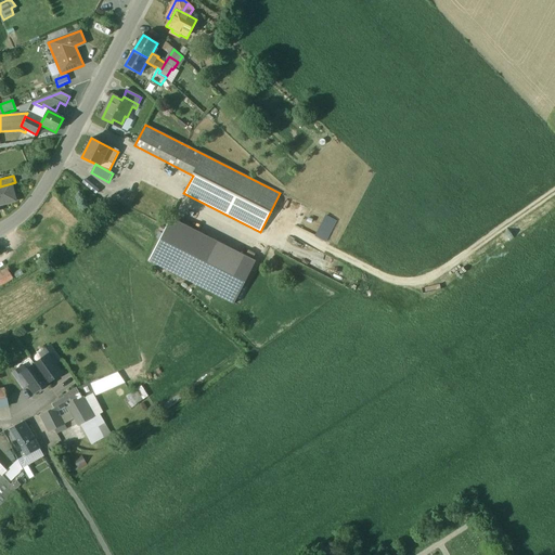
[(0,205),(16,202),(12,183),(0,186),(0,185),(0,205)]
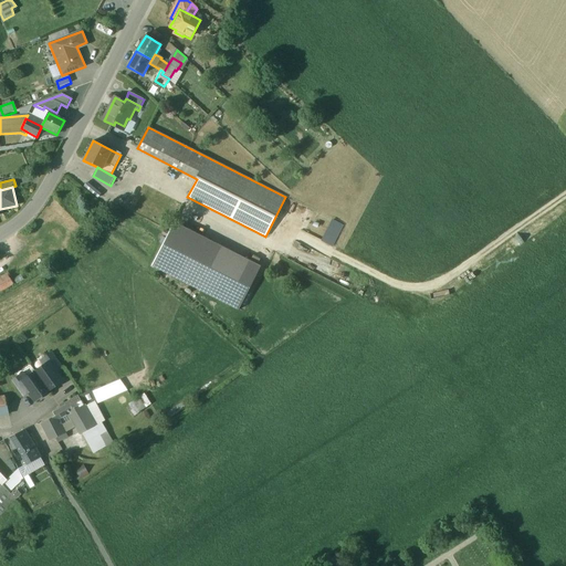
[(254,270),(170,228),(152,265),(234,308),(254,270)]
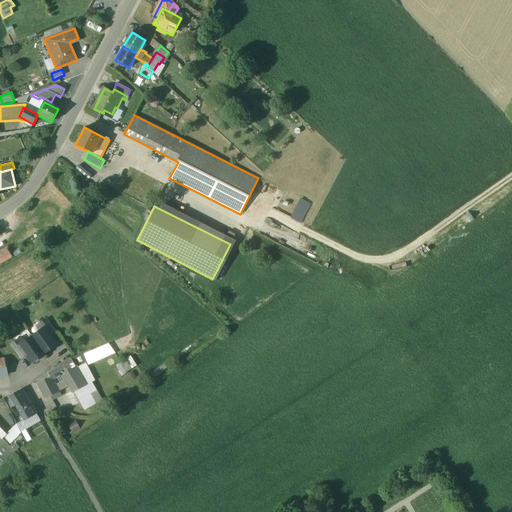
[(6,249),(0,252),(0,264),(11,257),(6,249)]
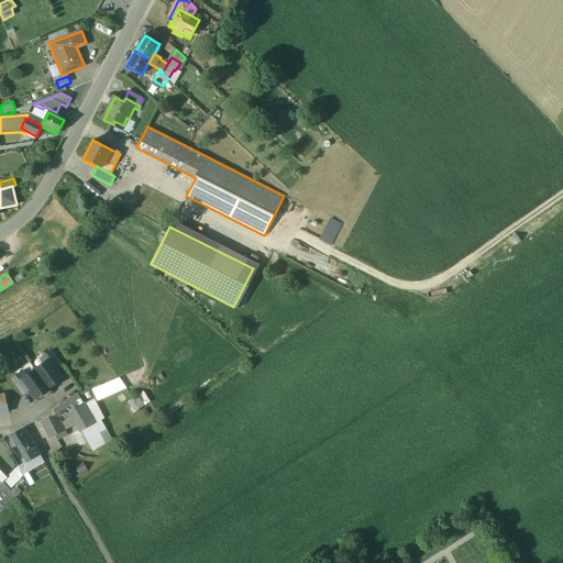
[(439,289),(419,304),(423,310),(444,296),(439,289)]
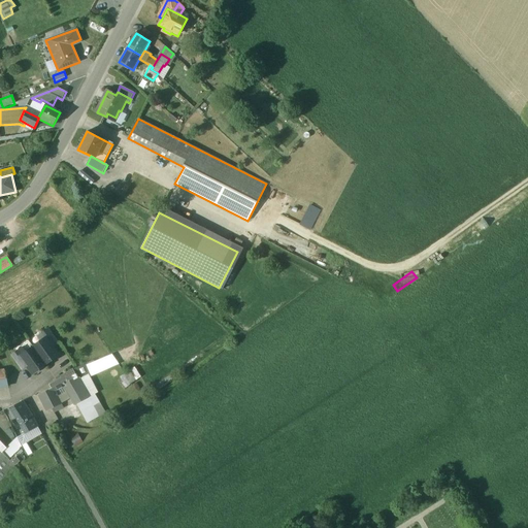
[(58,343),(47,329),(41,333),(44,338),(45,338),(53,348),(58,343)]
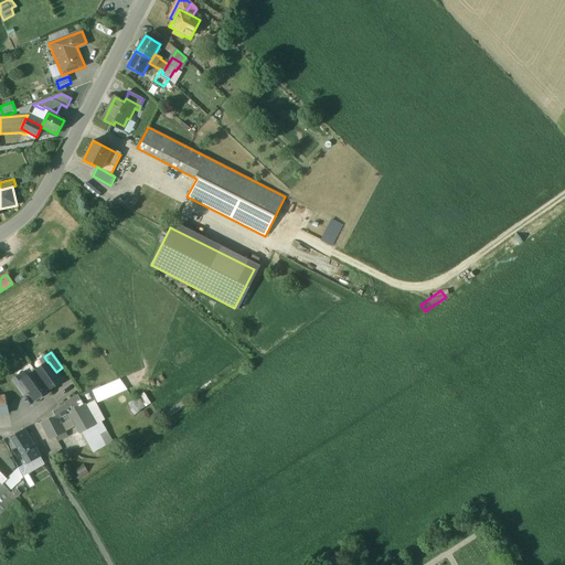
[(56,372),(49,362),(48,362),(34,372),(49,391),(62,381),(56,372)]
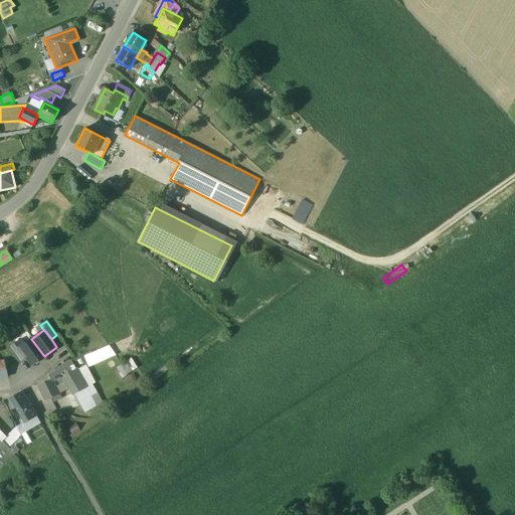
[(20,347),(19,347),(26,357),(31,364),(44,356),(31,339),(20,347)]
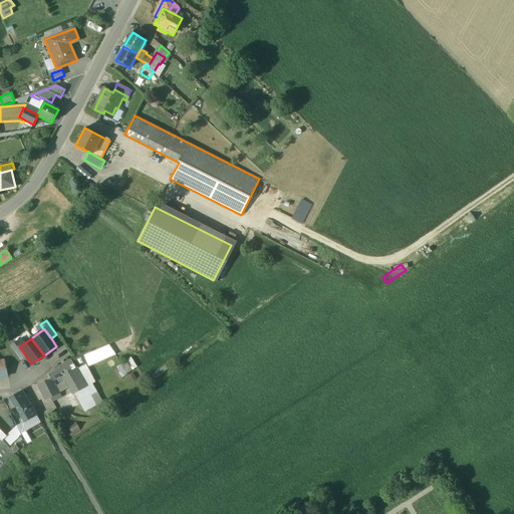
[(16,341),(10,345),(20,360),(26,356),(19,346),(20,346),(16,341)]
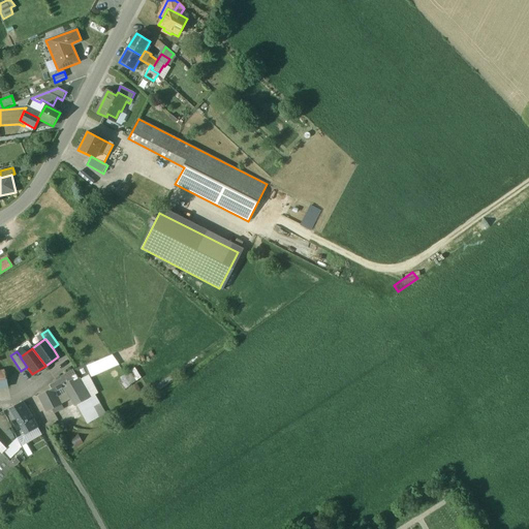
[(91,378),(119,365),(112,355),(93,363),(93,362),(72,370),(78,378),(79,380),(89,375),(91,378)]
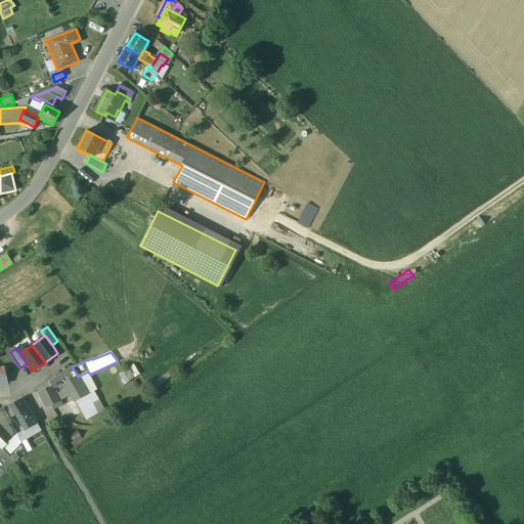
[(139,375),(133,365),(119,375),(126,384),(139,375)]
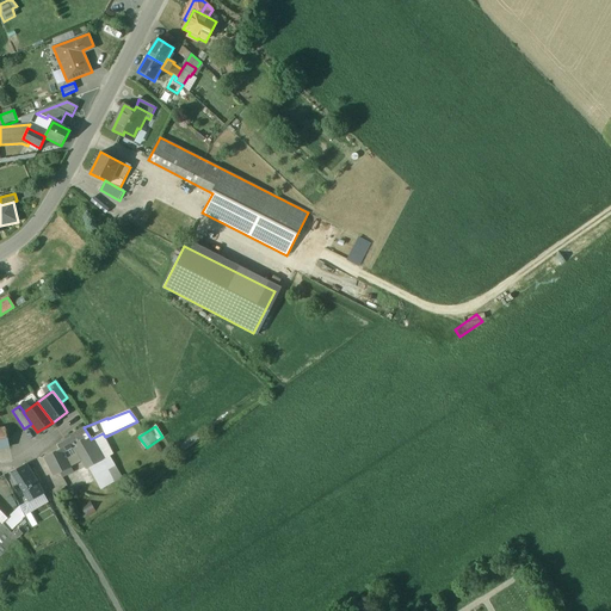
[(84,427),(71,436),(71,438),(75,445),(90,437),(84,427)]
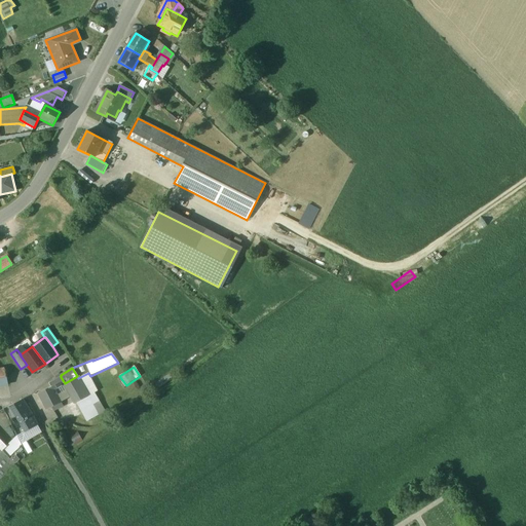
[(144,391),(147,396),(172,378),(168,374),(144,391)]
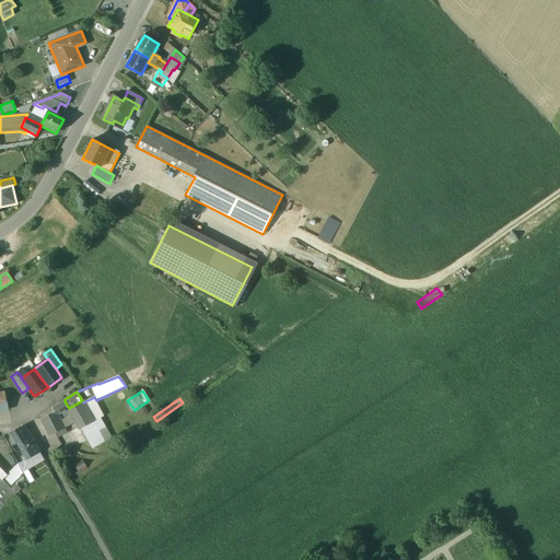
[(83,403),(82,400),(69,408),(73,416),(81,429),(94,421),(83,403)]
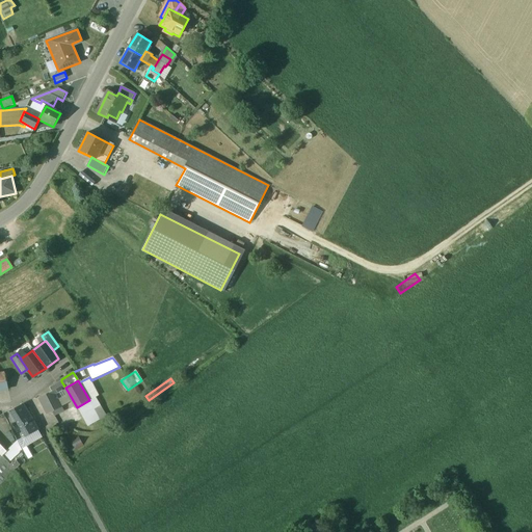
[(61,381),(50,388),(52,391),(53,391),(55,394),(65,388),(61,381)]
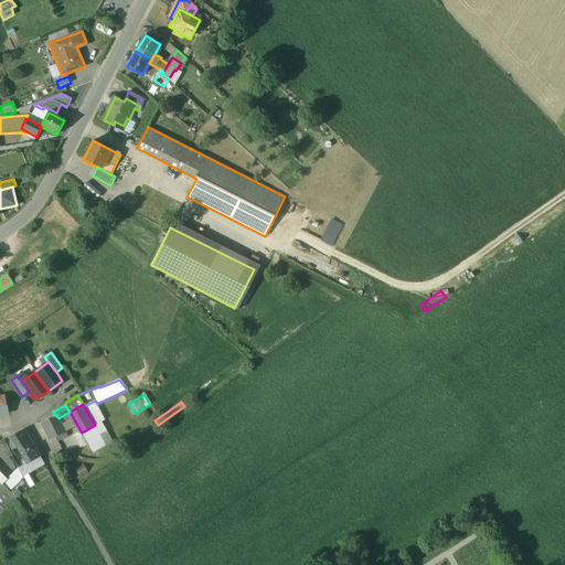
[(70,412),(59,418),(62,426),(74,419),(70,412)]
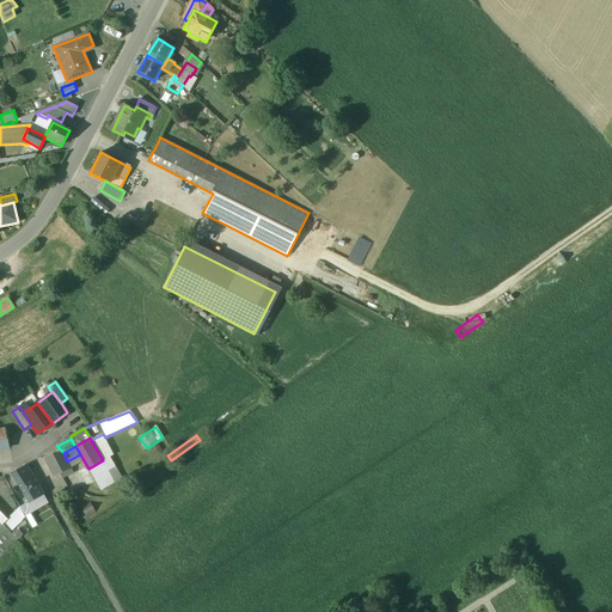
[(60,450),(44,458),(54,477),(60,473),(71,469),(67,461),(63,453),(61,450),(60,450)]
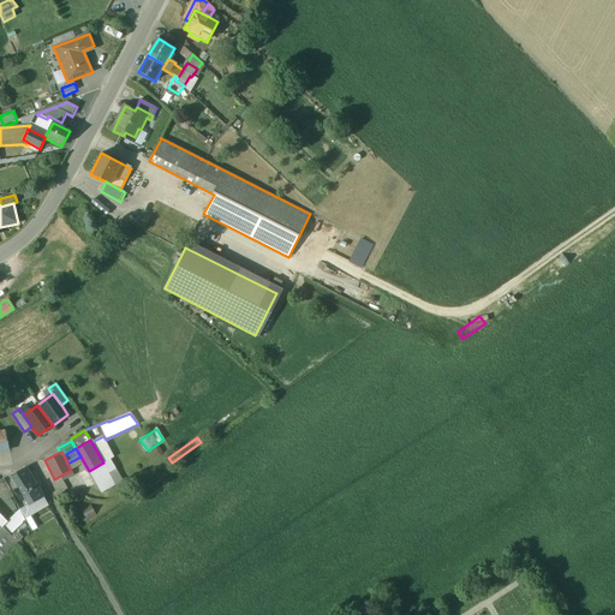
[(103,463),(89,471),(96,485),(111,477),(103,463)]
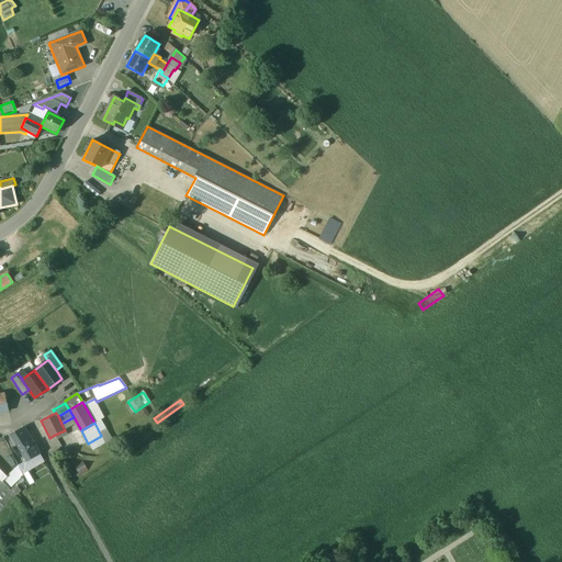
[(34,444),(24,427),(13,433),(10,434),(21,451),(34,444)]
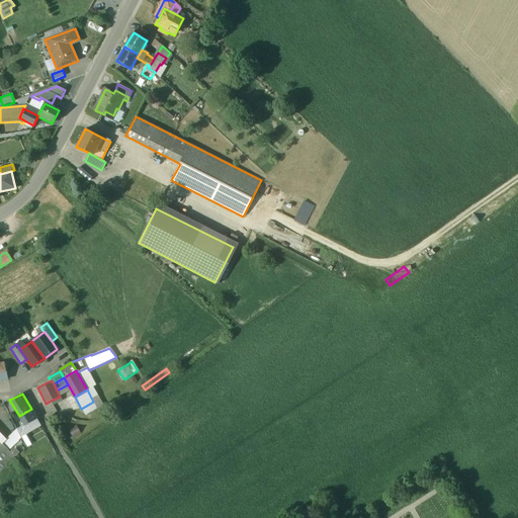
[(60,397),(51,401),(53,405),(62,400),(60,397)]
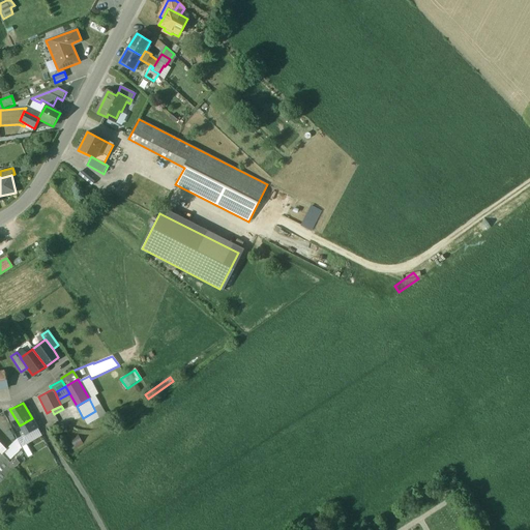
[(32,418),(20,425),(25,436),(37,428),(32,418)]
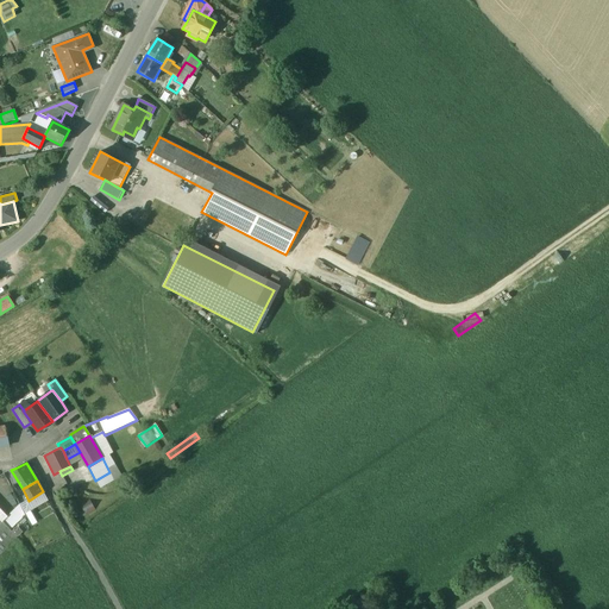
[(86,515),(95,510),(89,501),(80,506),(86,515)]
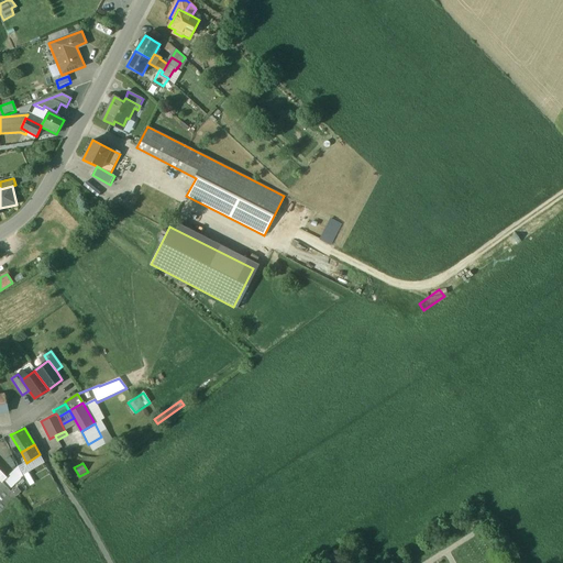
[(30,473),(23,476),(29,487),(35,484),(30,473)]
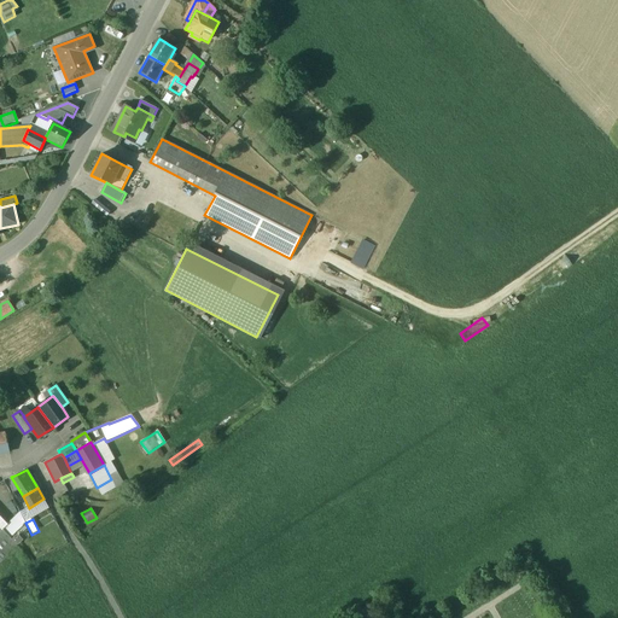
[(0,526),(0,564),(19,547),(0,526)]
